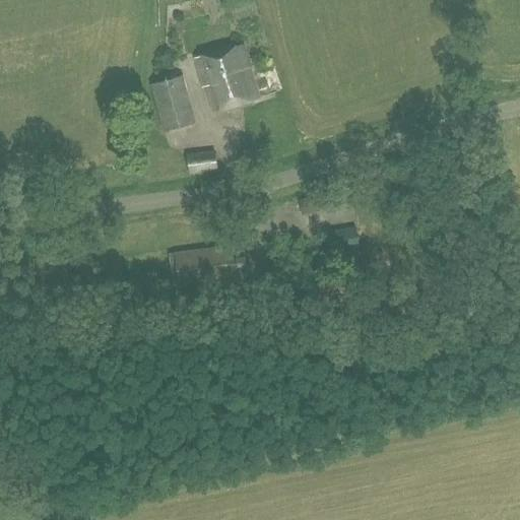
[(262,99),(254,73),(257,73),(248,43),(197,59),(206,88),(208,87),(216,113),(262,99)]
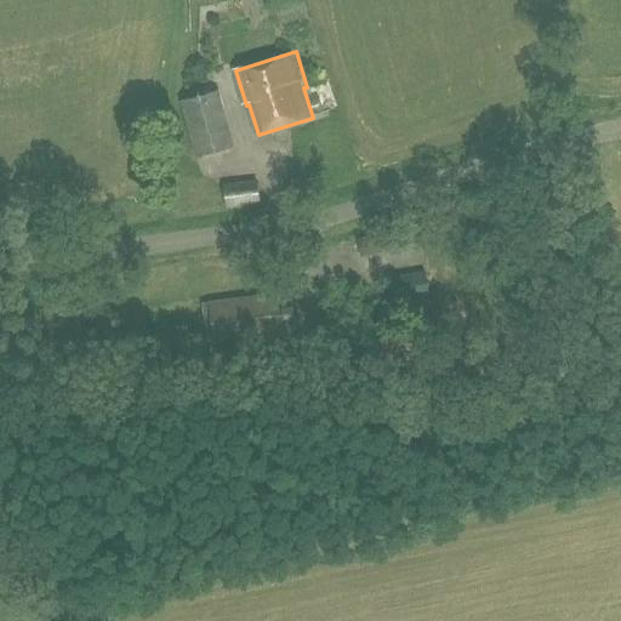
[(197,158),(233,147),(218,91),(181,102),(197,158)]
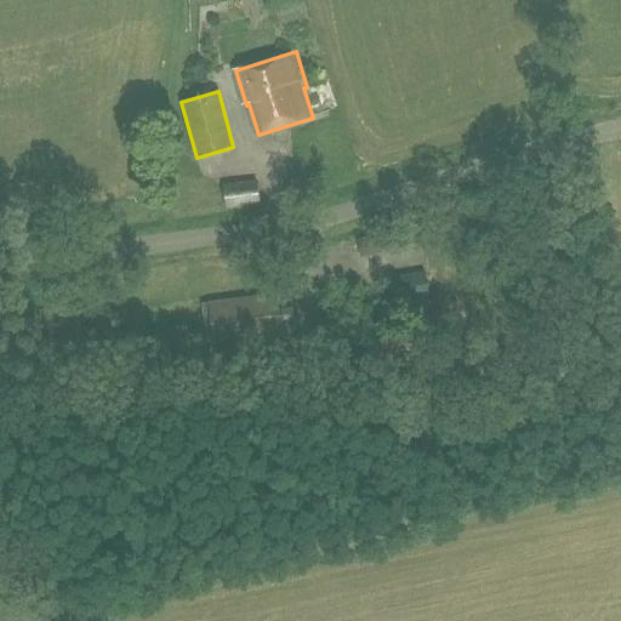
[(227,208),(261,203),(258,183),(224,187),(227,208)]
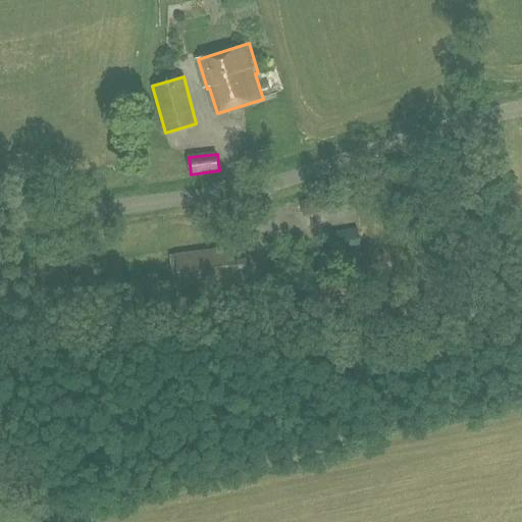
[(331,216),(360,210),(357,191),(300,203),(303,217),(330,212),(331,216)]
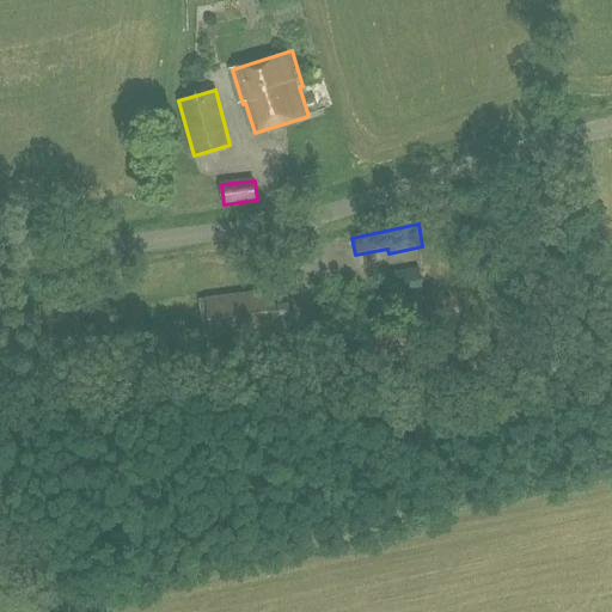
[(392,295),(421,293),(418,265),(385,271),(392,295)]
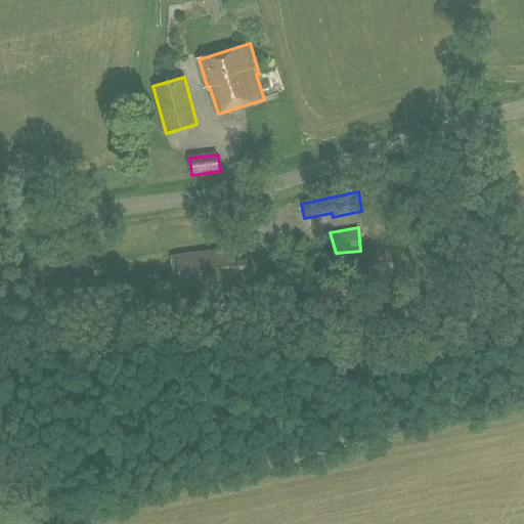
[(174,288),(250,278),(248,243),(171,254),(174,288)]
